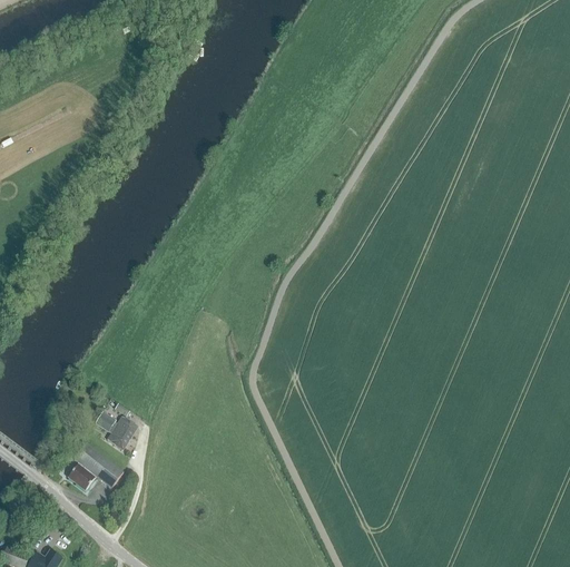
[(115,408),(126,414),(130,409),(118,401),(115,408)]
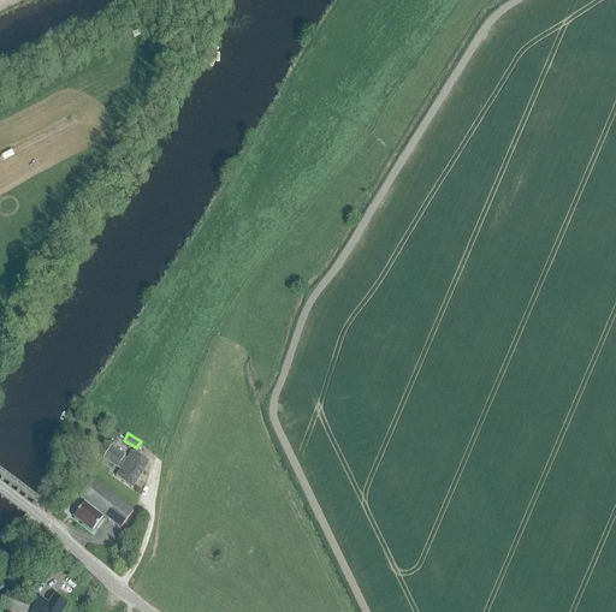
[(134,483),(148,459),(131,449),(126,456),(124,455),(125,452),(111,444),(104,456),(117,464),(118,463),(120,465),(116,473),(134,483)]
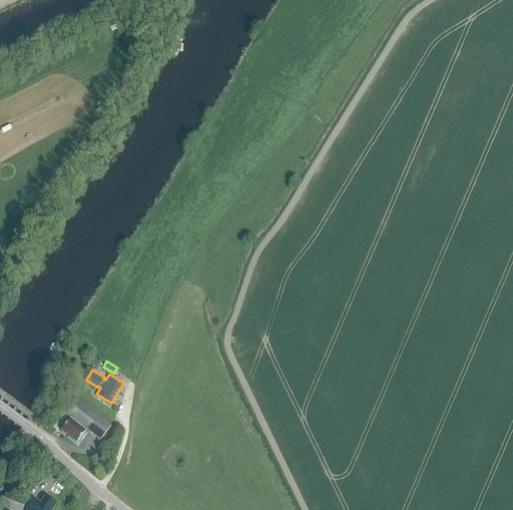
[(99,438),(110,423),(77,398),(66,412),(70,416),(60,428),(76,440),(86,428),(99,438)]
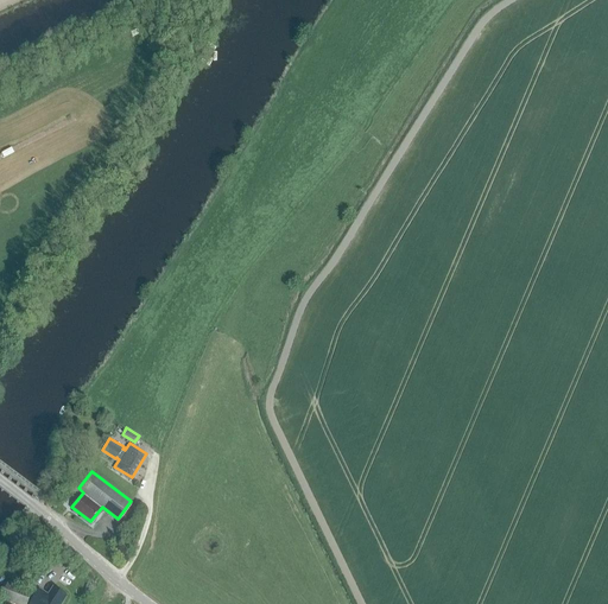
[(24,603),(31,591),(7,580),(0,596),(20,603),(24,603)]
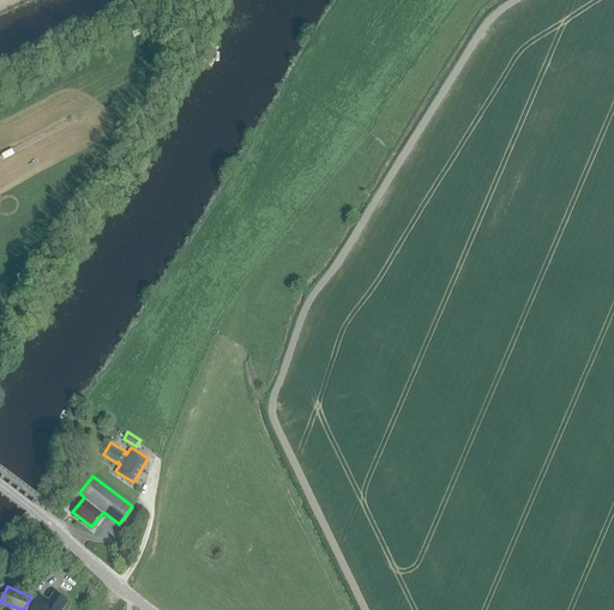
[(28,609),(60,609),(66,599),(65,599),(65,597),(61,595),(59,596),(53,591),(48,598),(38,592),(28,609)]
